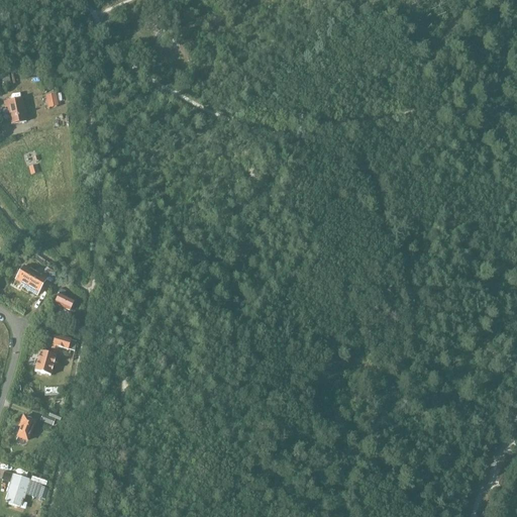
[(5,108),(7,108),(11,125),(26,122),(21,99),(4,103),(5,108)]
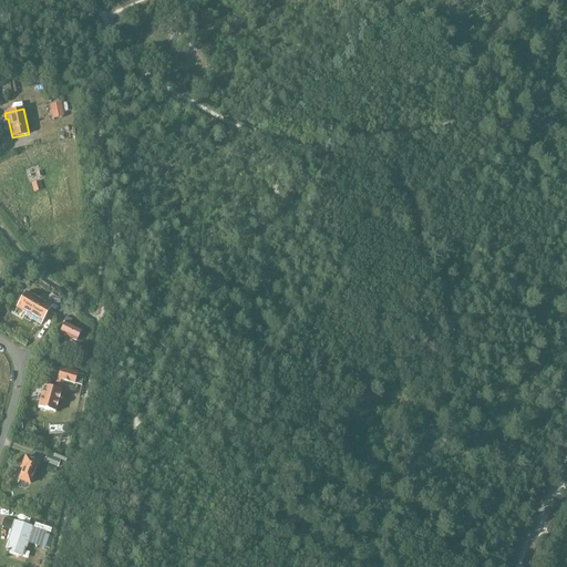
[(33,193),(42,189),(40,182),(31,184),(33,193)]
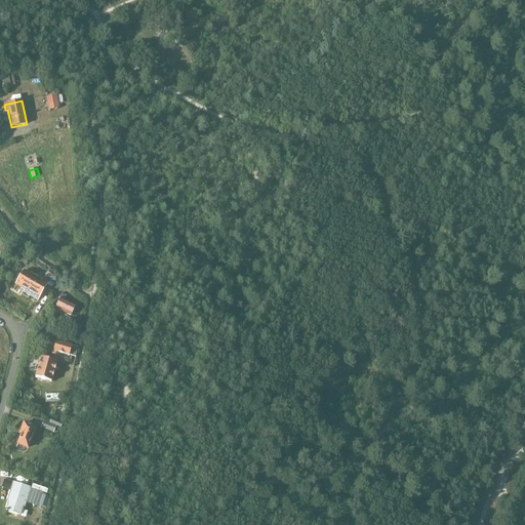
[(37,300),(44,288),(47,282),(42,279),(36,276),(36,277),(25,271),(15,285),(25,290),(24,293),(37,300)]
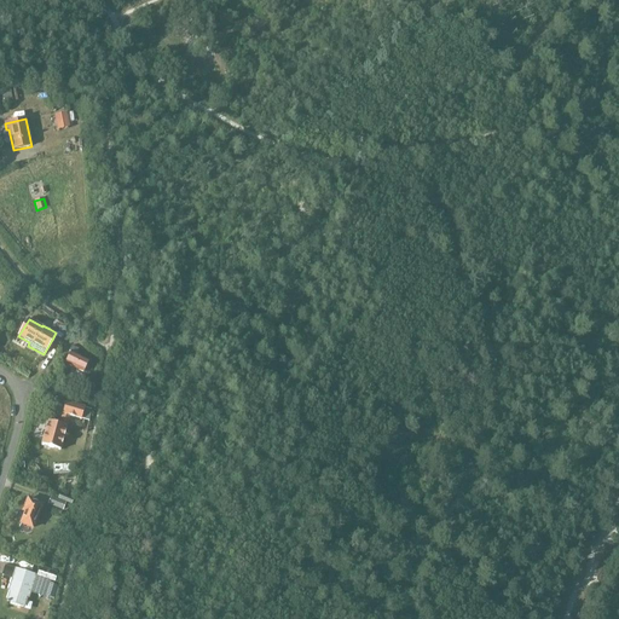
[(55,320),(50,329),(56,333),(52,340),(59,345),(68,329),(55,320)]
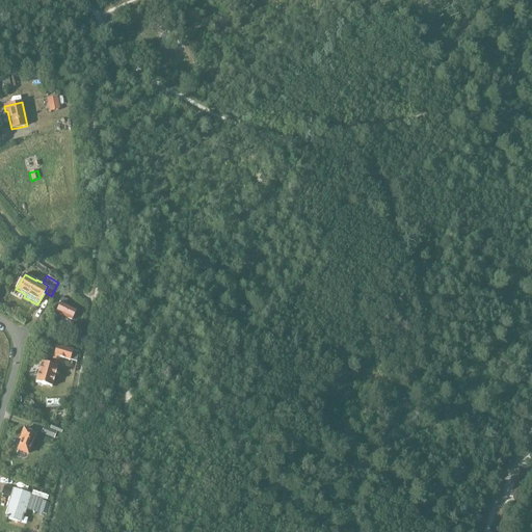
[(61,303),(56,313),(71,320),(76,311),(65,306),(68,300),(61,297),(59,302),(61,303)]
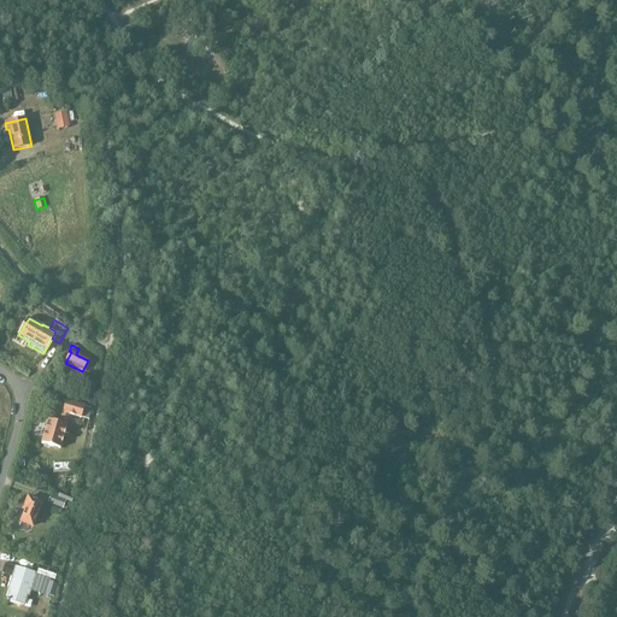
[(63,412),(69,415),(88,418),(92,407),(65,401),(63,412)]
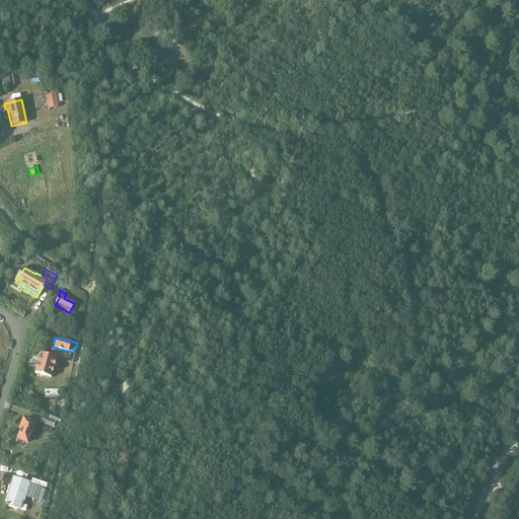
[(57,352),(58,349),(53,347),(50,356),(41,354),(34,373),(51,378),(57,352)]
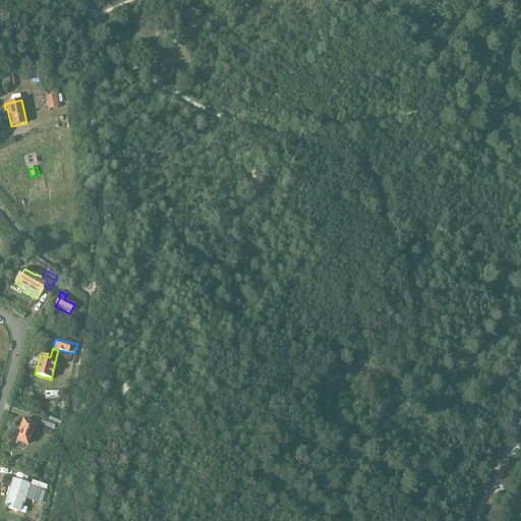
[(43,419),(41,424),(53,429),(55,423),(60,425),(61,422),(50,418),(48,421),(43,419)]
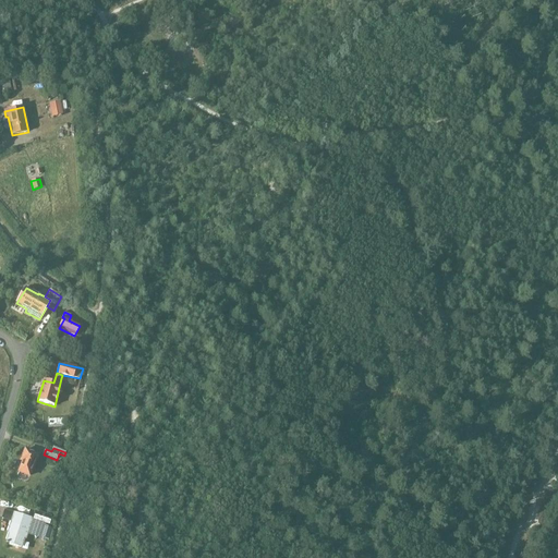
[(23,462),(19,472),(29,476),(38,456),(25,450),(21,461),(23,462)]
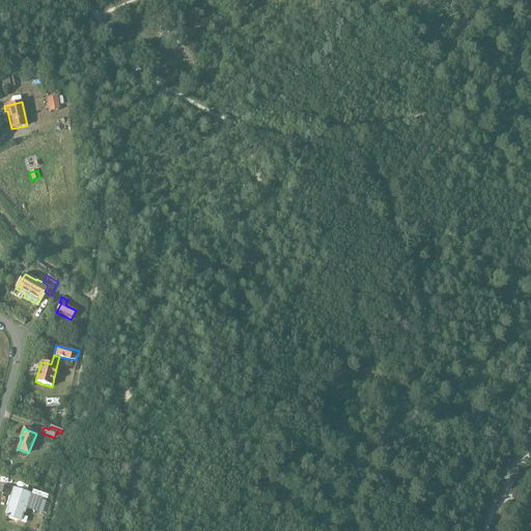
[(8,509),(6,516),(21,522),(23,513),(25,514),(31,495),(14,488),(14,490),(4,486),(2,493),(11,496),(7,508),(8,509)]
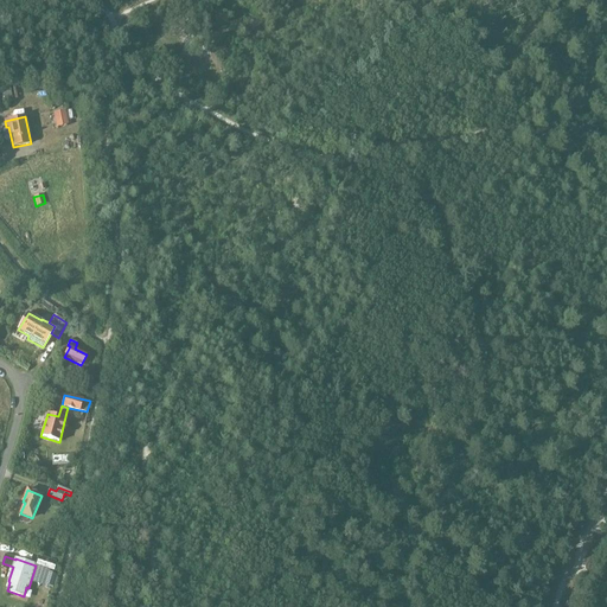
[(52,570),(56,562),(39,557),(37,566),(52,570)]
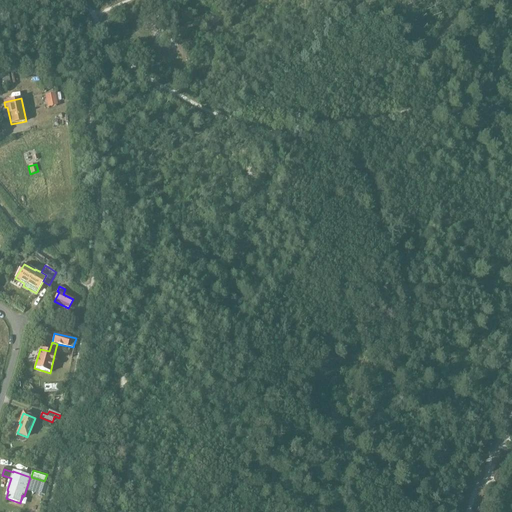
[(41,483),(37,493),(43,495),(47,485),(41,483)]
